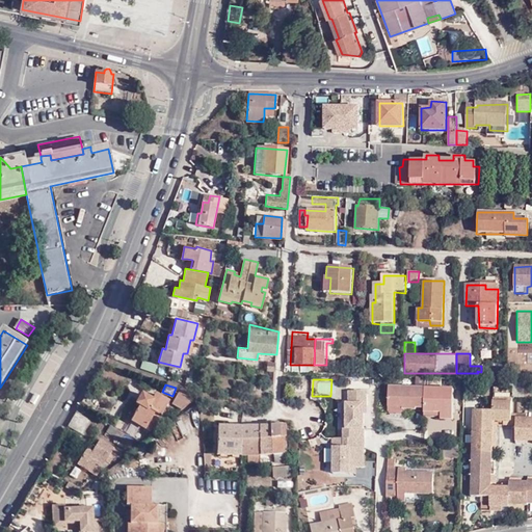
[(453,389),(389,387),(389,413),(402,413),(403,407),(424,407),(424,417),(441,417),(441,420),(453,420),(453,389)]
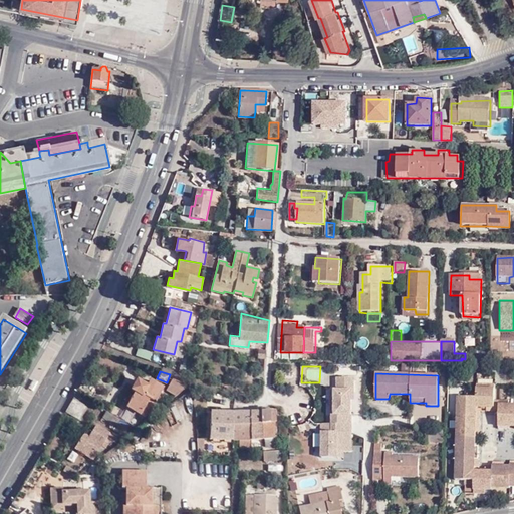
[(98,386),(84,377),(79,389),(92,396),(98,386)]
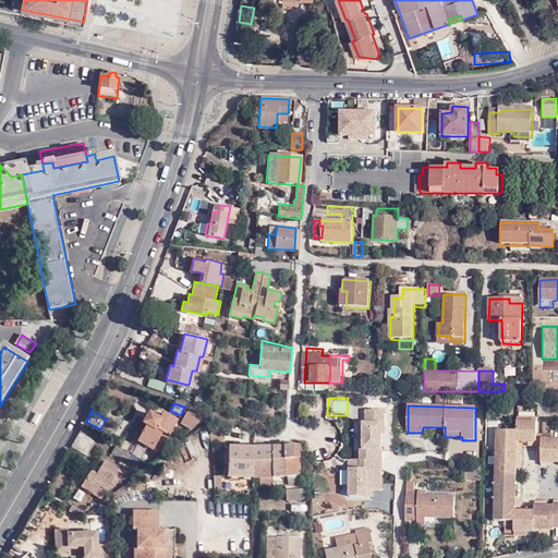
[(137,440),(157,451),(165,446),(167,447),(168,443),(170,444),(173,437),(168,435),(177,420),(164,411),(160,417),(148,411),(142,422),(146,424),(137,440)]
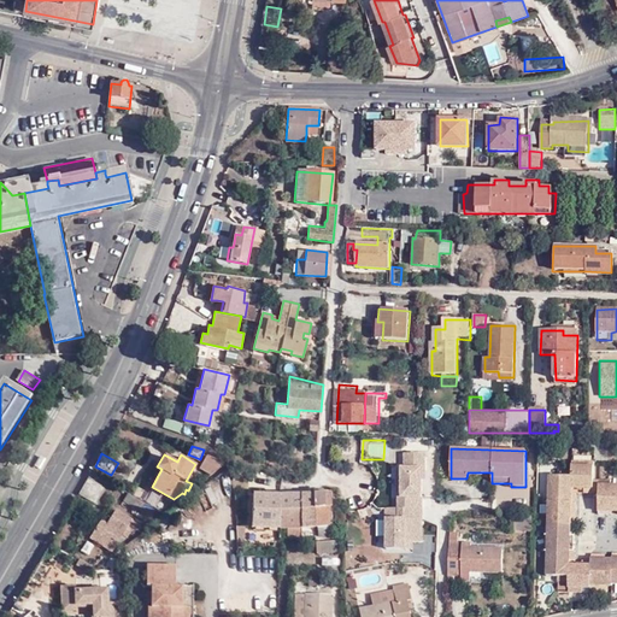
[(212,474),(228,462),(206,454),(200,468),(212,474)]
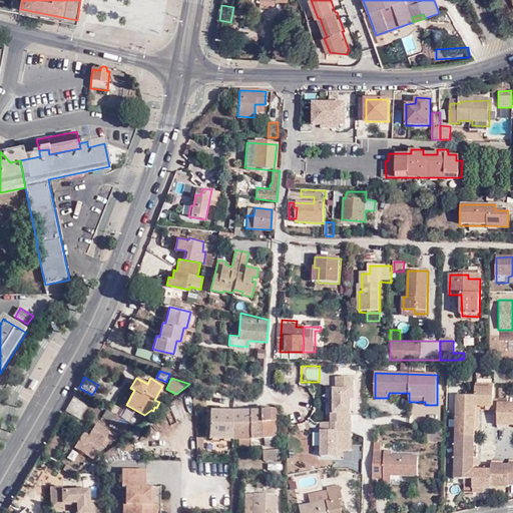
[(493,408),(493,399),(493,386),(487,386),(487,383),(475,382),(475,391),(474,395),(475,404),(485,404),(485,408),(493,408)]
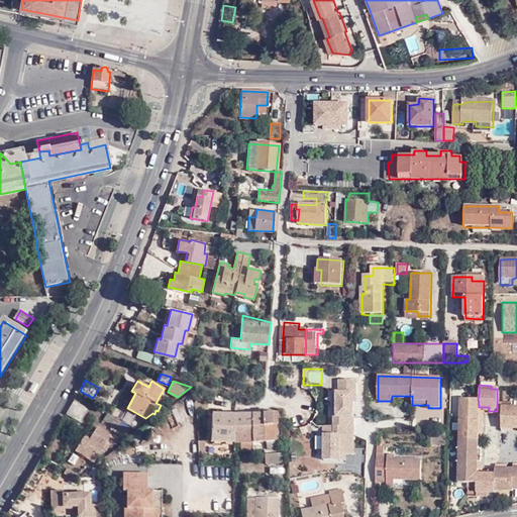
[(479,412),(479,407),(478,398),(470,398),(460,398),(459,419),(482,419),(482,412),(479,412)]
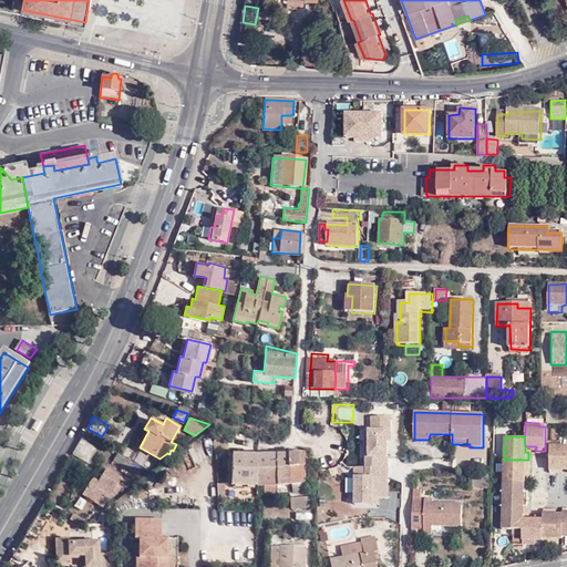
[(96,446),(82,437),(79,443),(73,453),(88,461),(96,446)]
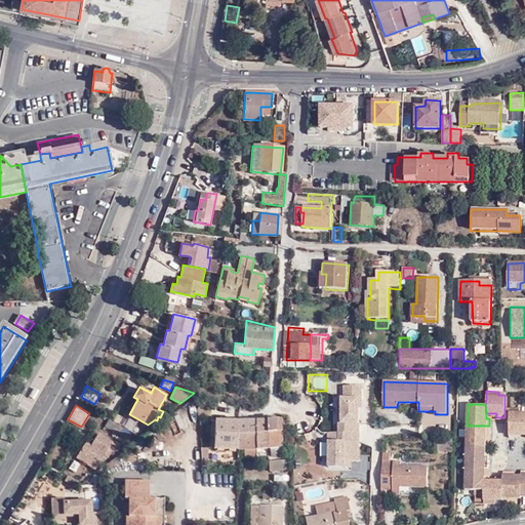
[(510,411),(519,412),(519,408),(505,408),(505,417),(510,417),(510,411)]
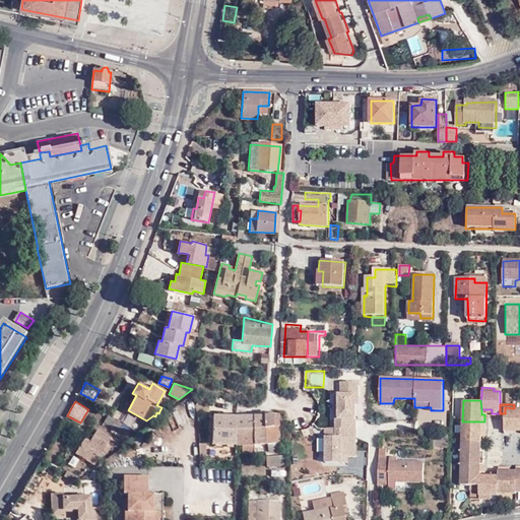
[(519,430),(519,407),(514,408),(505,407),(505,413),(504,433),(511,433),(512,430),(515,430),(519,430)]
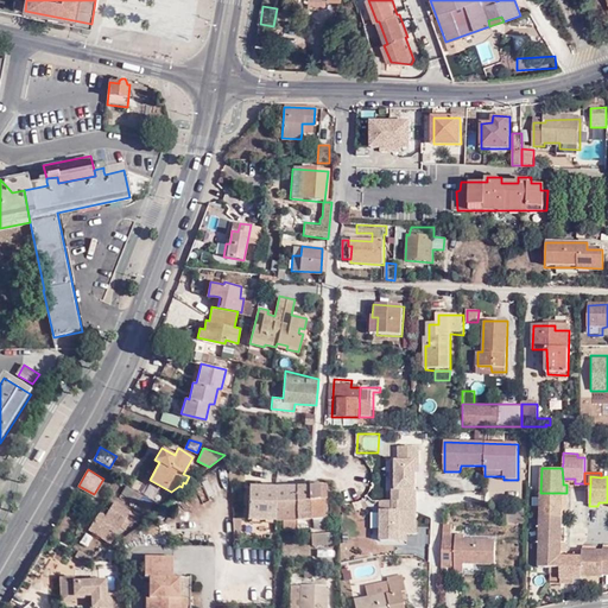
[(248,518),(276,519),(276,502),(277,487),(277,482),(266,482),(265,504),(248,502),(248,518)]
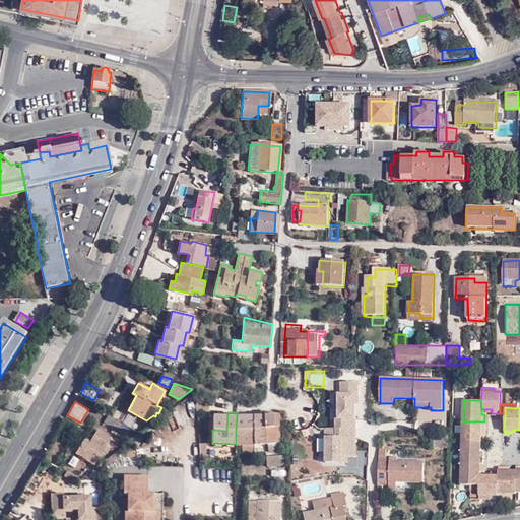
[(278,414),(263,415),(264,429),(265,429),(277,428),(277,427),(278,426),(278,414)]
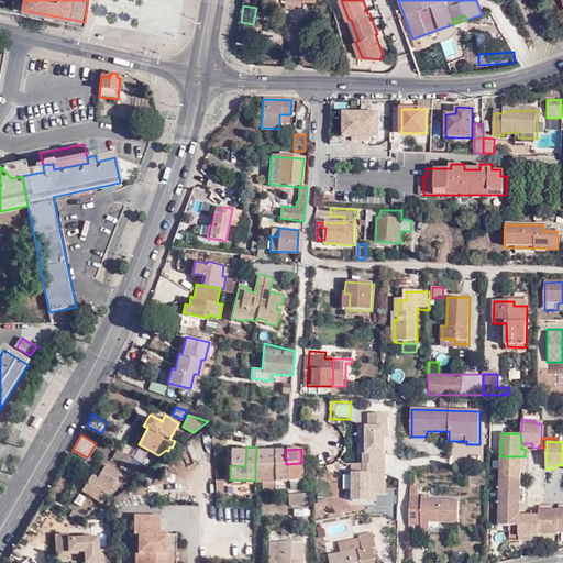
[(274,450),(256,451),(255,465),(275,464),(274,450)]
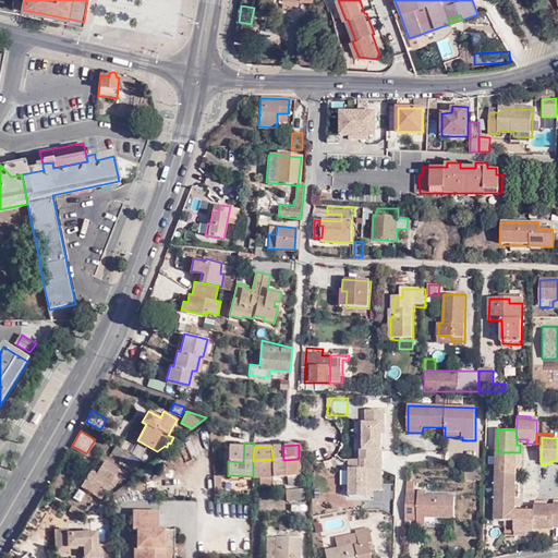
[(282,446),(271,446),(273,460),(273,476),(284,475),(284,460),(283,460),(282,446)]
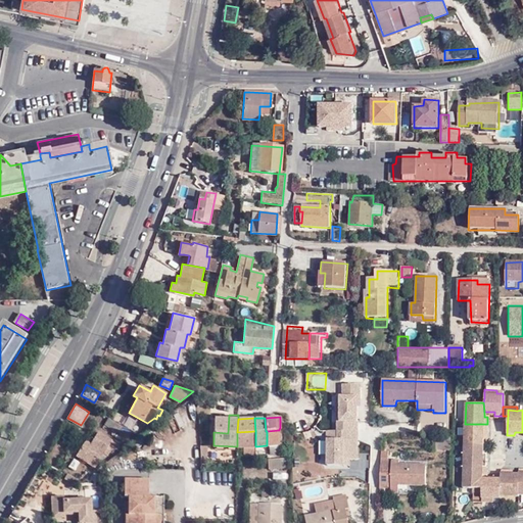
[(487,432),(487,424),(465,424),(465,444),(483,444),(483,438),(483,432),(487,432)]
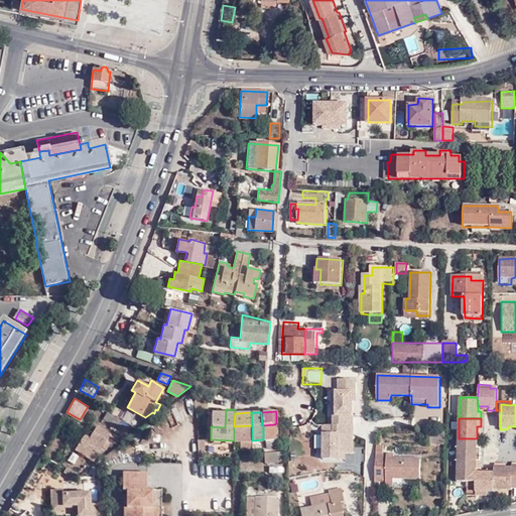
[(350,424),(341,423),(334,423),(325,423),(324,444),(340,445),(349,445),(349,452),(349,453),(356,453),(357,433),(350,433),(350,424)]
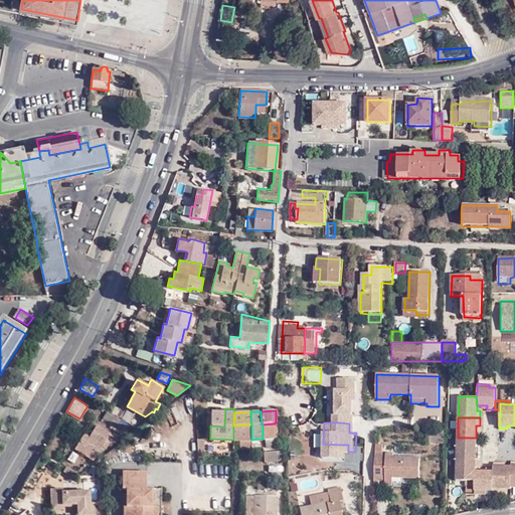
[(275,423),(263,424),(263,439),(265,439),(274,438),(275,423)]
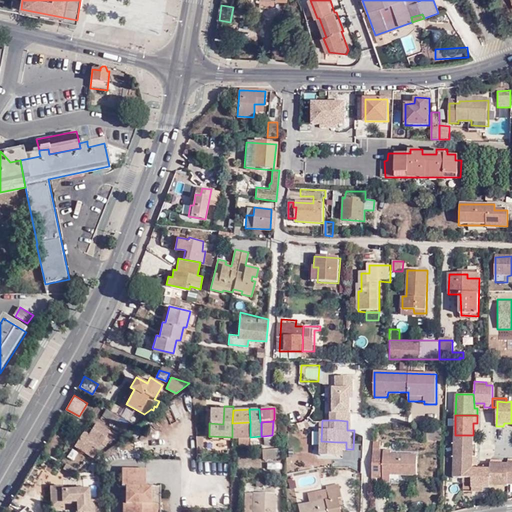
[(78,449),(91,457),(102,439),(109,443),(114,435),(108,431),(109,430),(95,422),(87,436),(82,433),(78,440),(82,443),(78,449)]
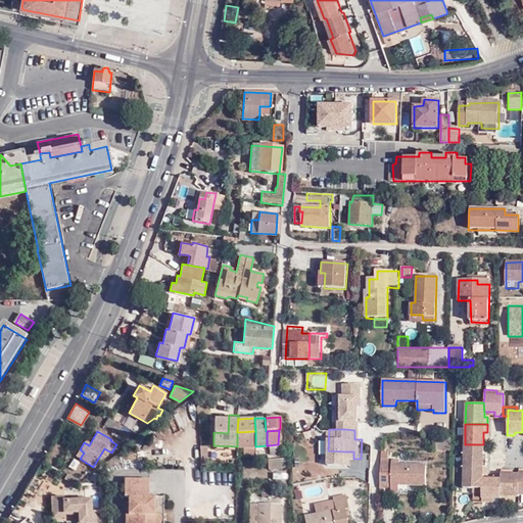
[(255,431),(237,432),(237,446),(244,446),(244,456),(255,455),(255,446),(255,431)]
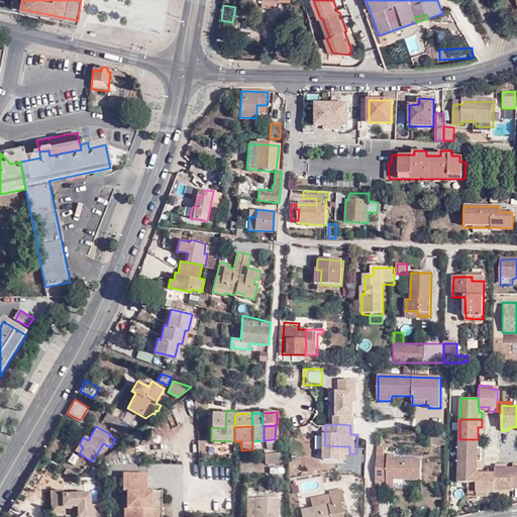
[(275,447),(275,439),(266,440),(267,448),(275,447)]
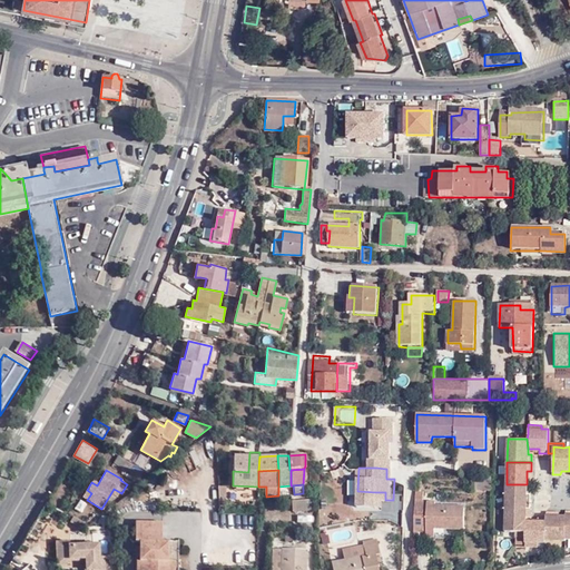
[(527,484),(507,484),(505,507),(530,508),(530,500),(526,499),(526,493),(527,484)]
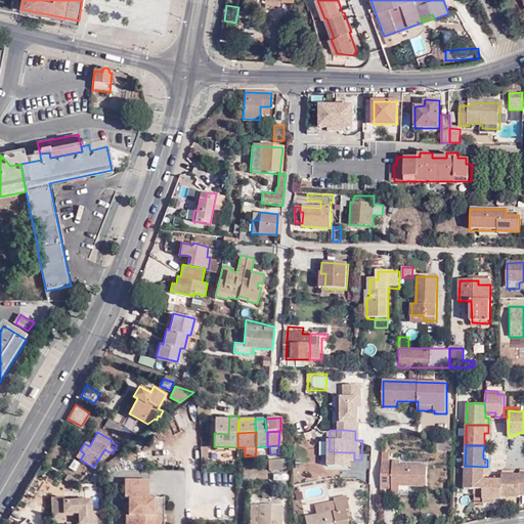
[(256,447),(256,455),(266,455),(270,454),(269,446),(267,446),(256,447)]
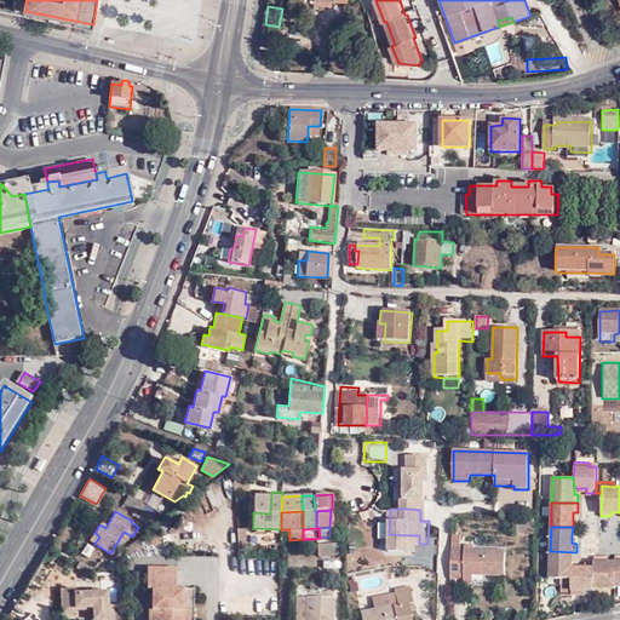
[(90,541),(95,544),(99,537),(95,533),(90,541)]
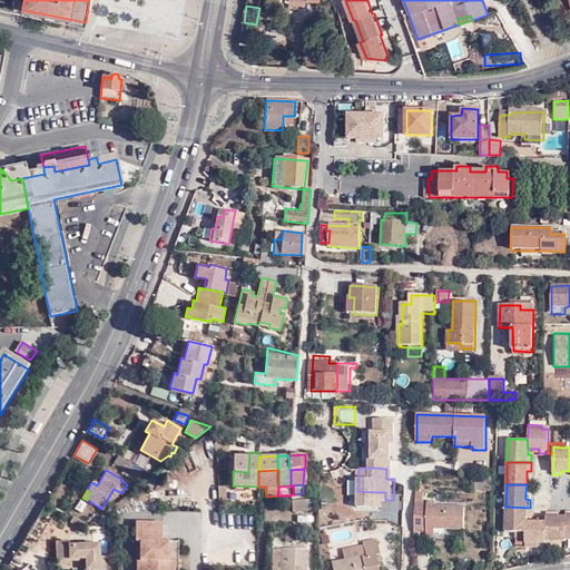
[(317,509),(317,498),(292,499),(292,510),(317,509)]
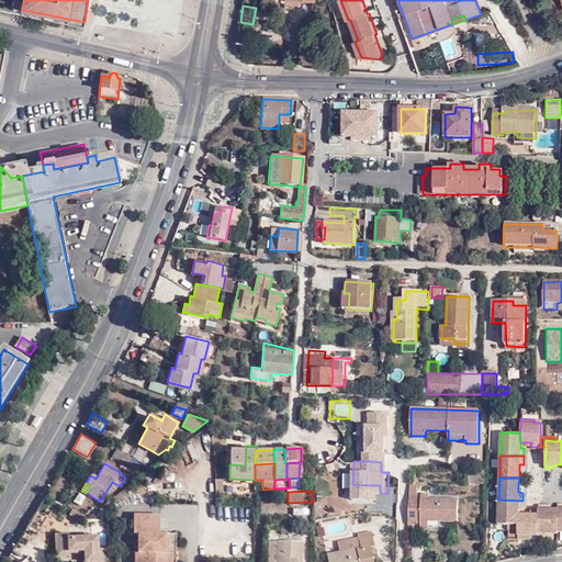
[(81,506),(85,495),(76,492),(72,503),(81,506)]
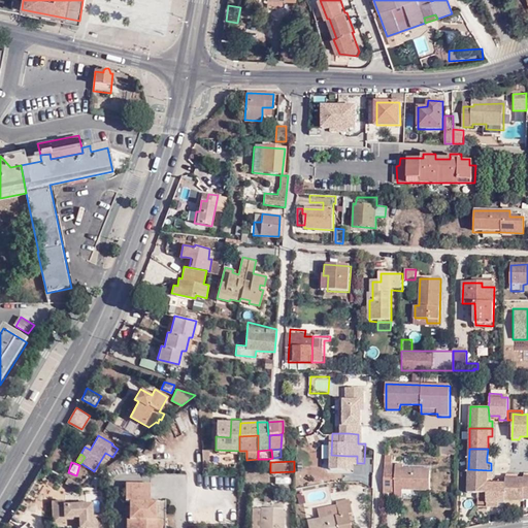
[(397,492),(403,492),(403,489),(429,489),(430,468),(403,467),(403,464),(386,463),(386,492),(397,492)]
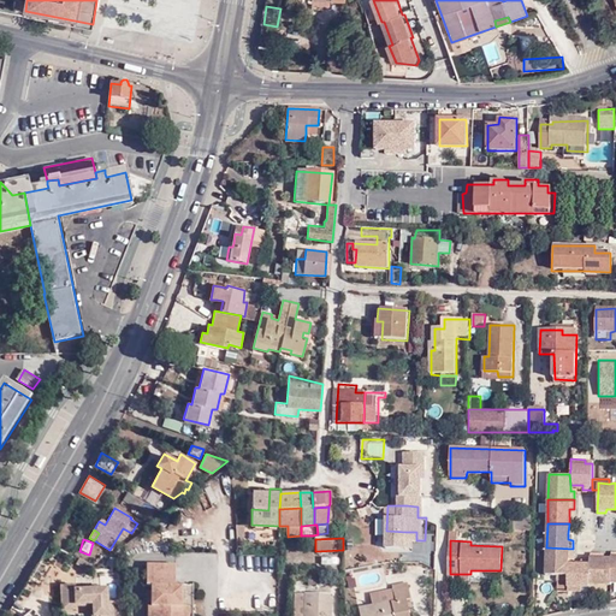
[(573,549),(546,548),(546,573),(557,574),(568,574),(568,563),(568,557),(573,557),(573,549)]
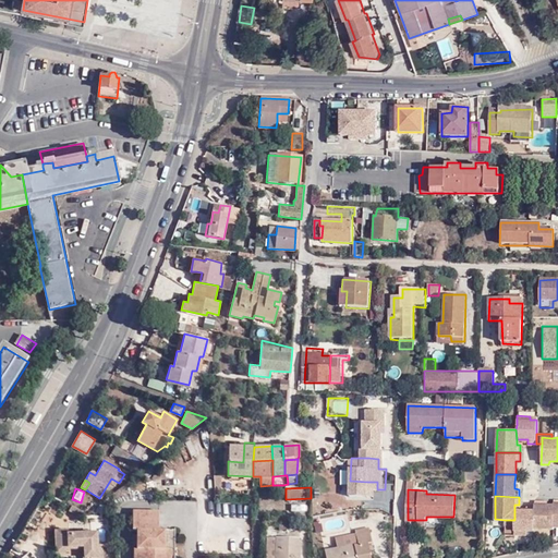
[(534,506),(534,528),(554,528),(554,505),(546,505),(543,505),(543,500),(534,500),(534,506)]
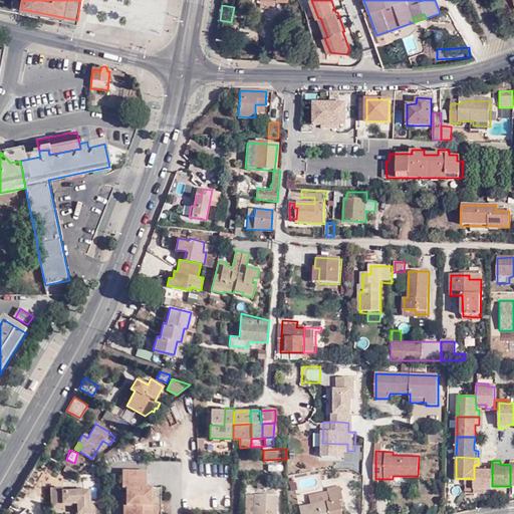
[(66,465),(63,469),(72,474),(74,470),(66,465)]
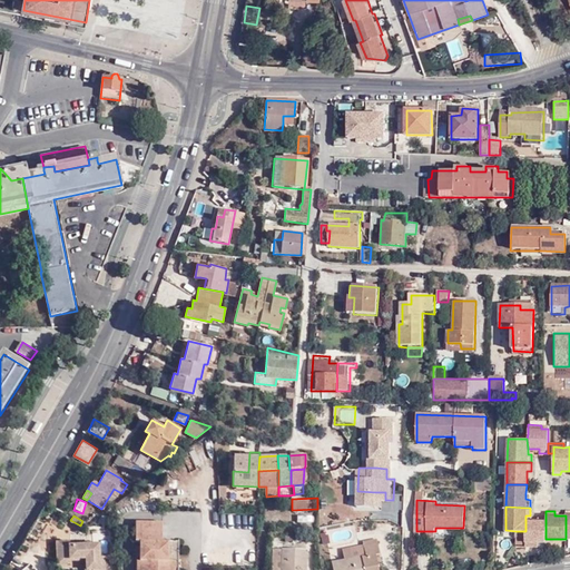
[(526,531),(526,536),(526,546),(538,546),(538,541),(546,541),(546,539),(546,517),(538,518),(538,522),(526,521),(526,531)]
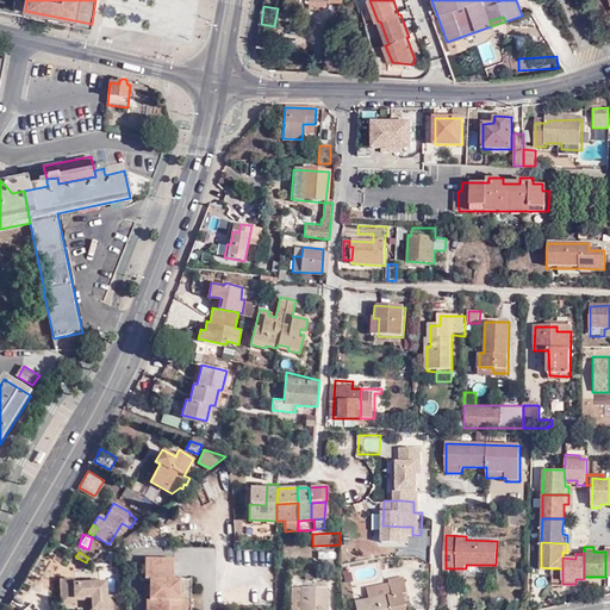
[(62,598),(78,597),(93,596),(93,609),(112,609),(112,595),(106,595),(106,582),(76,583),(76,578),(62,579),(62,598)]
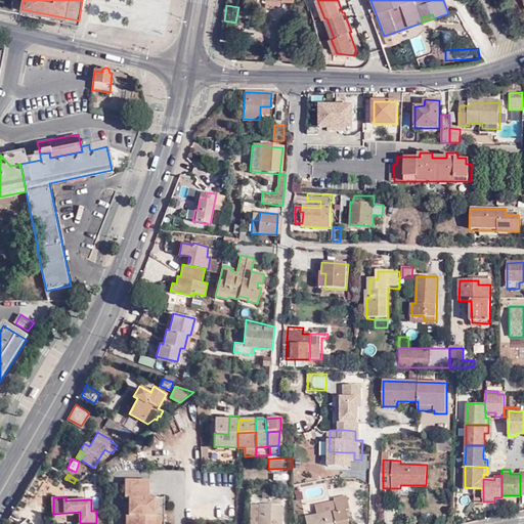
[(349,508),(347,497),(335,500),(336,510),(317,514),(304,516),(305,523),(347,523),(345,508),(349,508)]
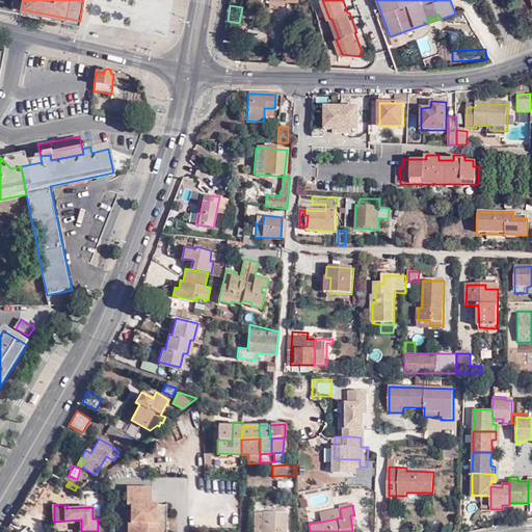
[(341,517),(340,508),(320,511),(322,522),(341,517)]
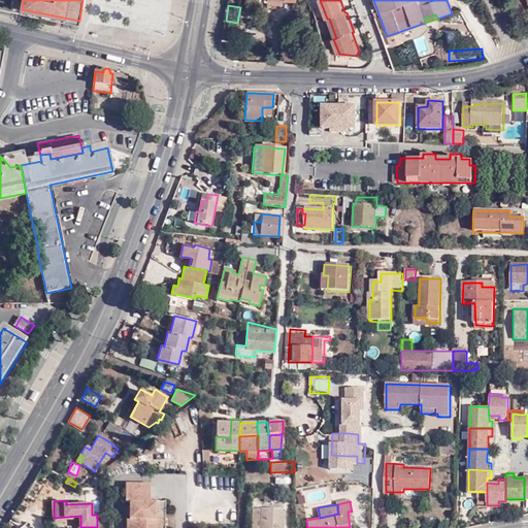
[(283,527),(284,506),(253,505),(252,527),(283,527)]
